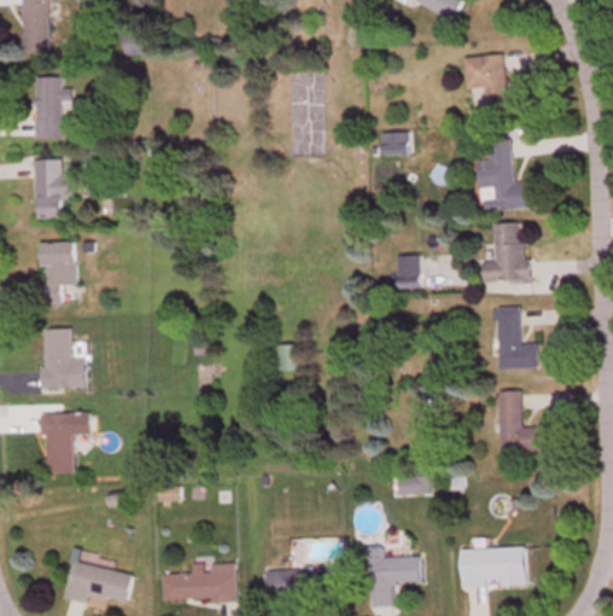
[(50,53),(48,0),(22,0),(23,53),(50,53)]
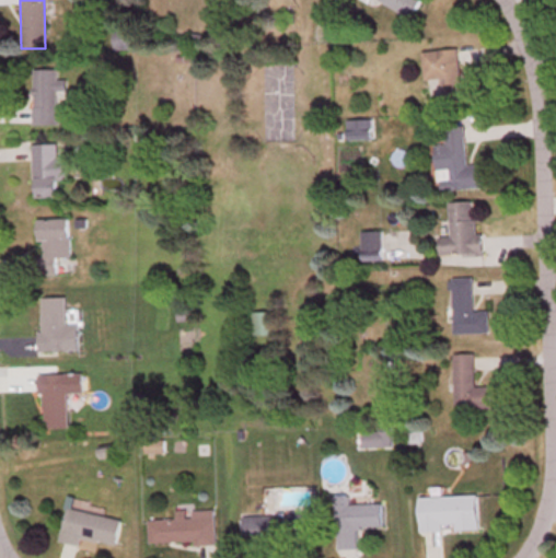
[(459,81),(456,49),(420,53),(423,81),(439,80),(440,102),(473,100),(472,80),(459,81)]
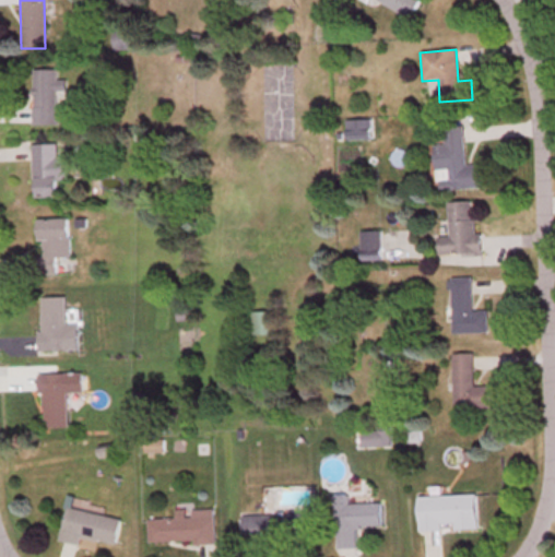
[(56,92),(65,92),(65,80),(56,80),(56,70),(32,70),(32,127),(56,127),(56,92)]
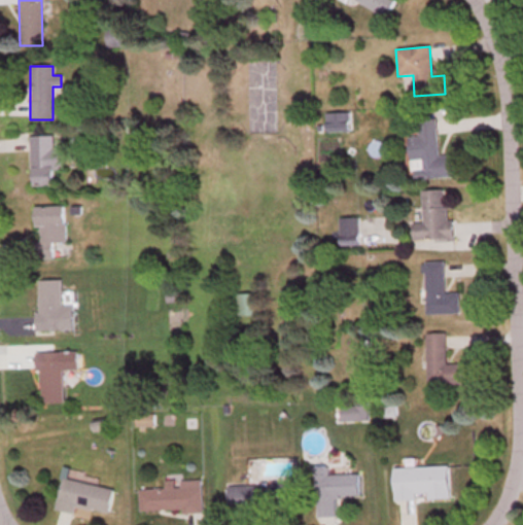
[(410,181),(455,178),(454,154),(438,155),(436,119),(416,121),(417,137),(407,138),(410,181)]
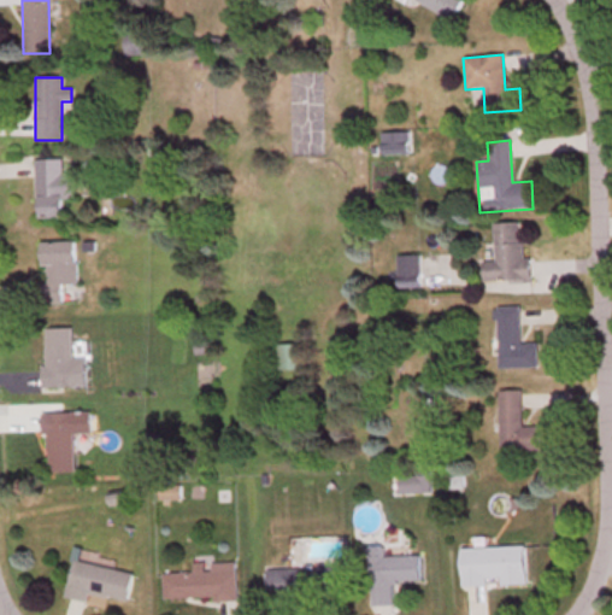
[(71,174),(62,174),(62,159),(35,159),(35,218),(63,218),(63,200),(72,200),(71,174)]
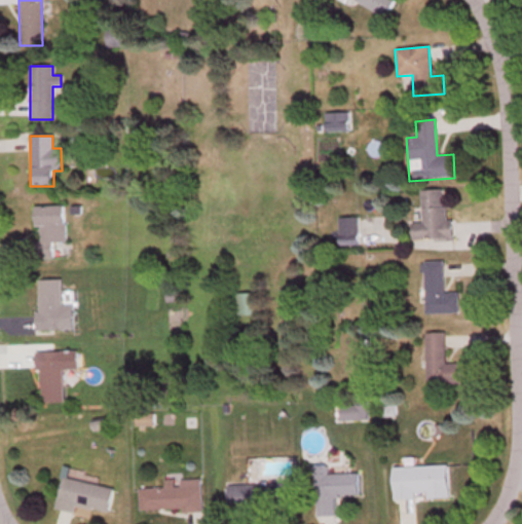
[(420,191),(421,223),(411,223),(412,241),(452,240),(451,219),(445,220),(444,190),(420,191)]
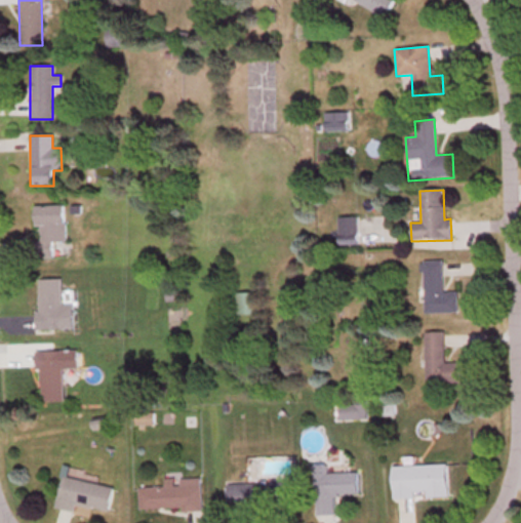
[(65,242),(65,205),(36,205),(36,242),(65,242)]
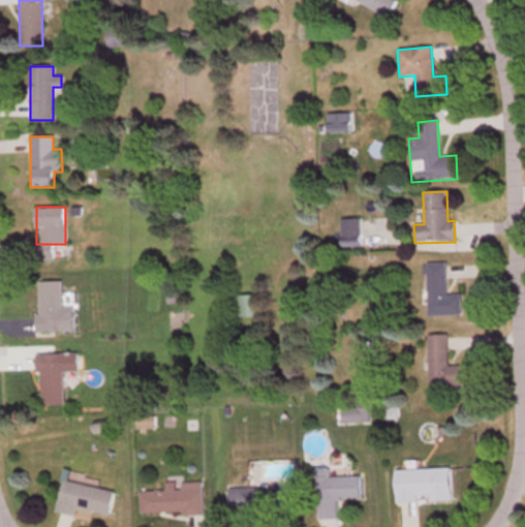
[(425,316),(461,316),(461,295),(445,295),(445,262),(425,264),(425,316)]
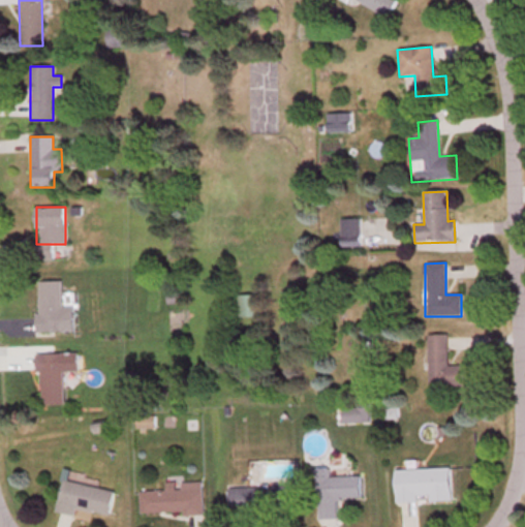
[(72,332),(72,307),(62,307),(61,281),(36,281),(36,333),(72,332)]
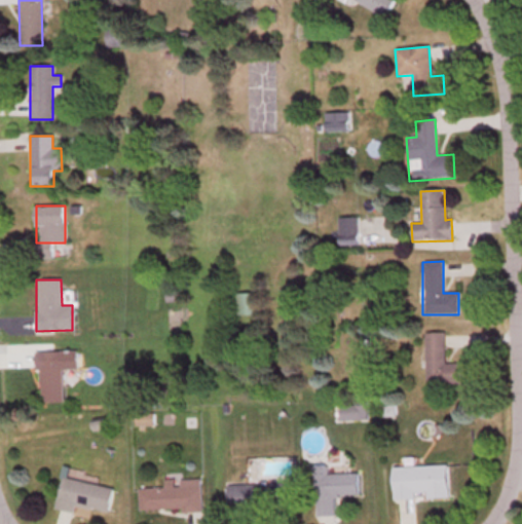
[(445,333),(425,333),(427,386),(460,385),(459,364),(446,364),(445,333)]
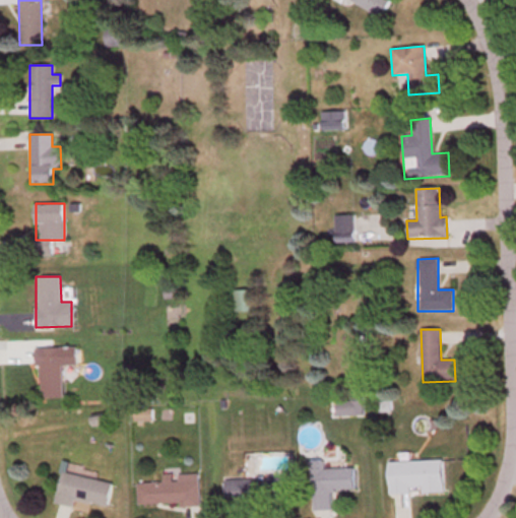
[(36,348),(37,399),(63,398),(62,367),(75,367),(75,347),(36,348)]
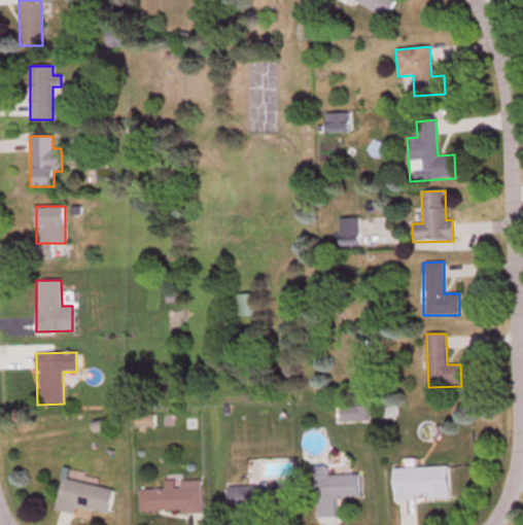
[(108,489),(113,461),(84,456),(82,468),(64,465),(55,511),(73,515),(75,508),(108,515),(113,490),(108,489)]
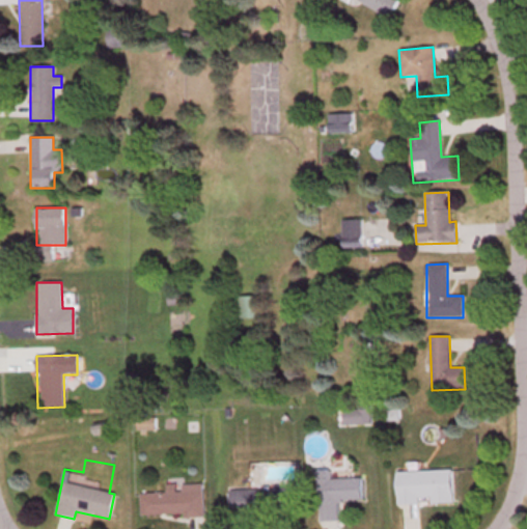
[(451,471),(397,472),(398,505),(425,504),(425,503),(452,503),(451,471)]
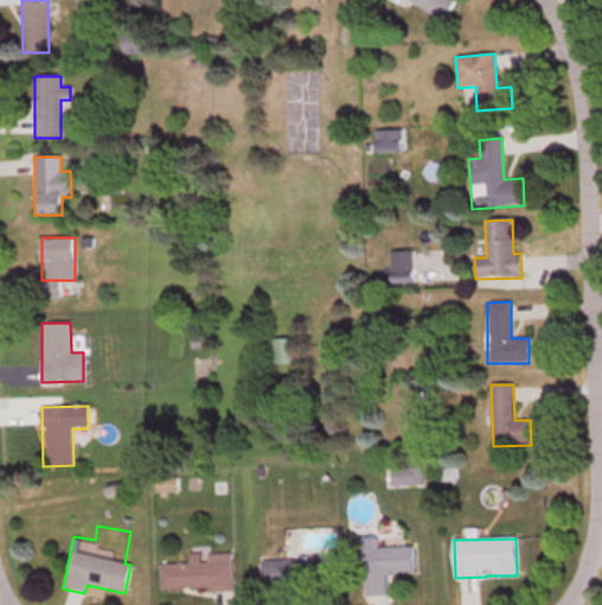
[(412,573),(411,547),(377,548),(377,541),(357,541),(358,598),(386,598),(385,574),(412,573)]
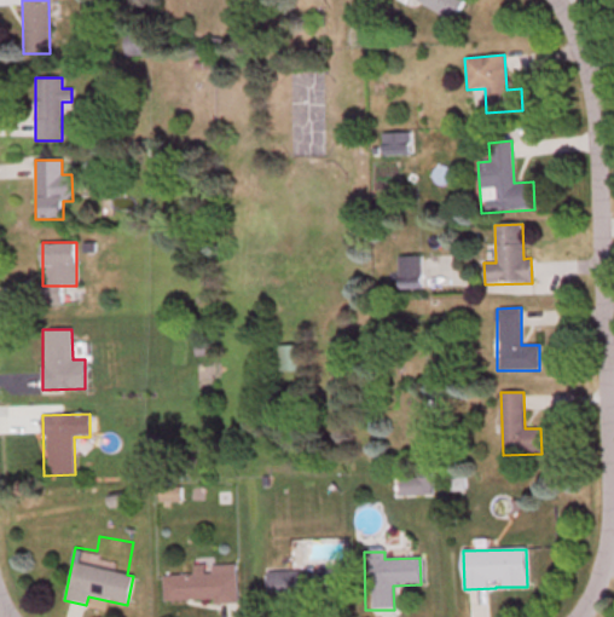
[(212,575),(162,576),(163,606),(237,603),(236,565),(210,566),(212,575)]
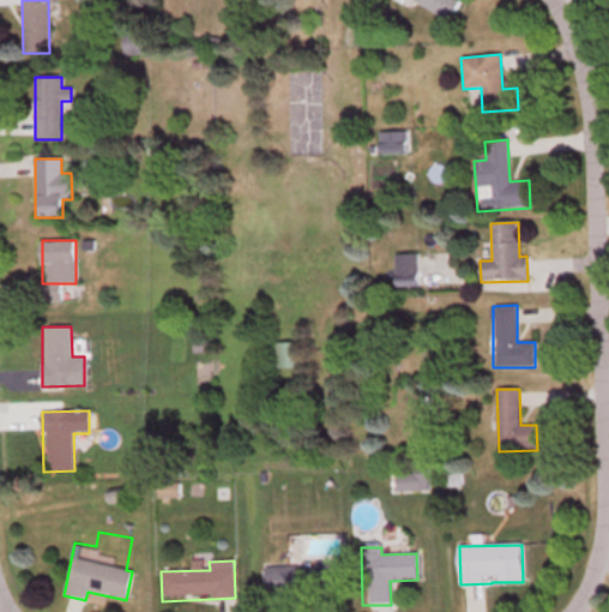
[(263,567),(263,597),(338,597),(338,567),(263,567)]
